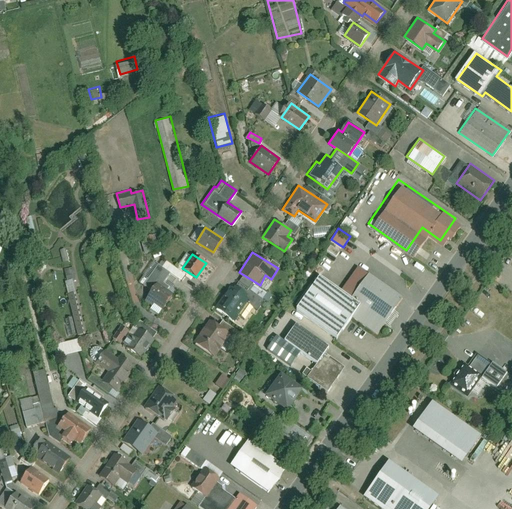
[(146,300),(163,311),(174,293),(166,288),(168,285),(162,282),(168,272),(159,266),(146,287),(152,290),(146,300)]
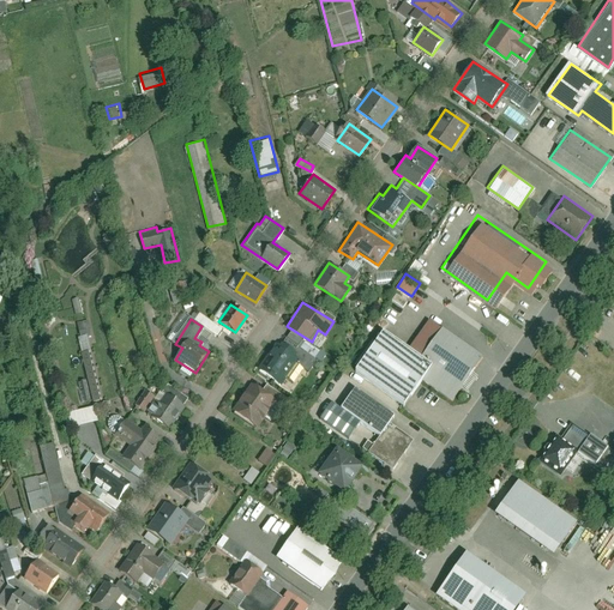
[(381,332),(355,368),(404,403),(421,380),(451,400),(481,357),(441,330),(420,360),(381,332)]
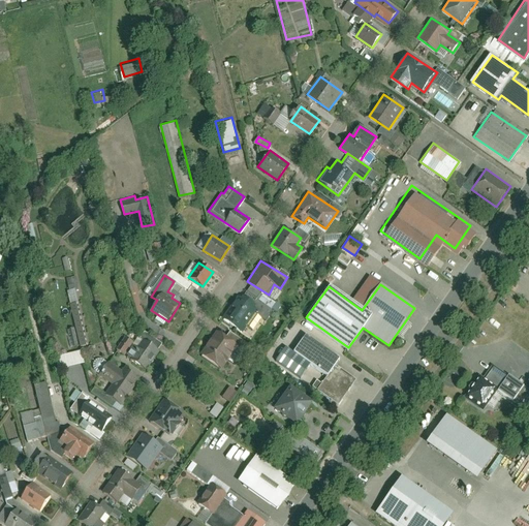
[(79,343),(89,341),(75,286),(65,289),(79,343)]
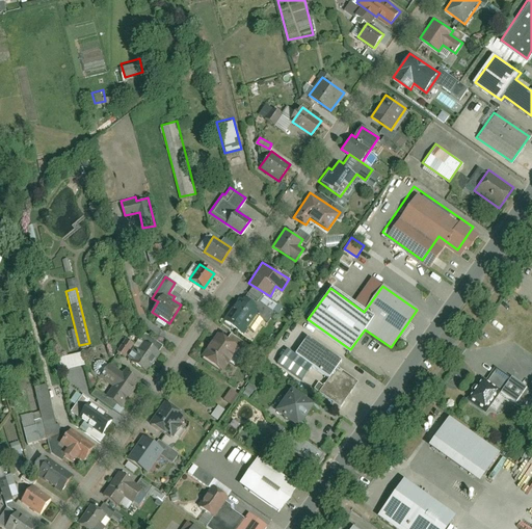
[(258,311),(237,297),(222,319),(242,333),(258,311)]
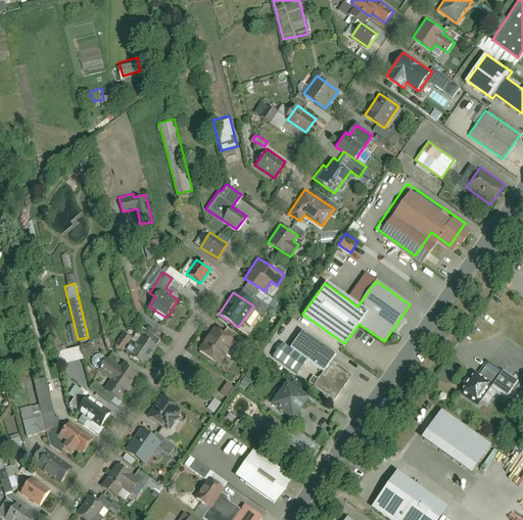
[(221,365),(236,341),(214,327),(198,350),(221,365)]
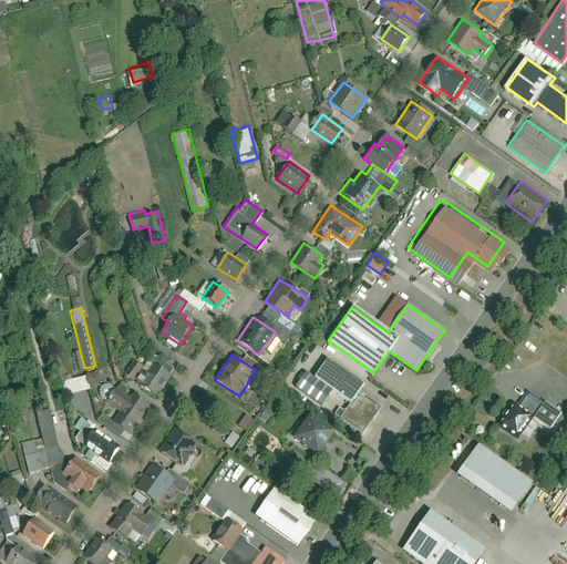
[(135,359),(127,373),(135,377),(143,363),(135,359)]
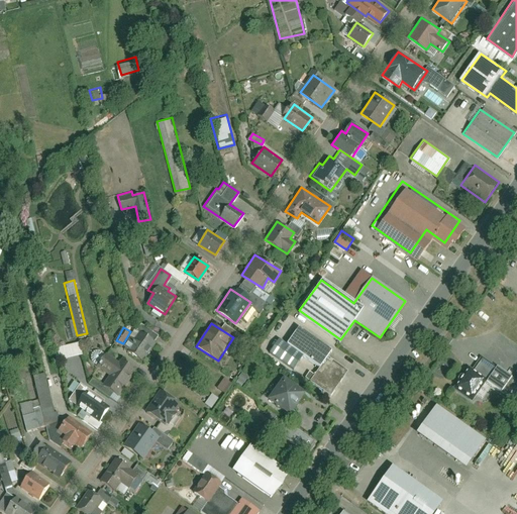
[(295,327),(284,344),(317,367),(307,381),(328,395),(345,370),(325,356),(329,350),(295,327)]
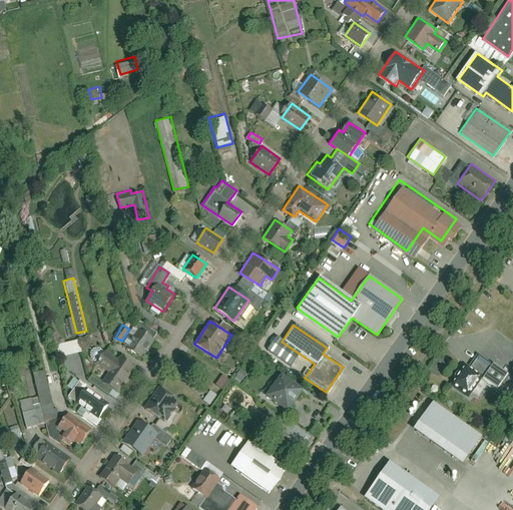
[(143,356),(154,338),(137,328),(126,345),(143,356)]
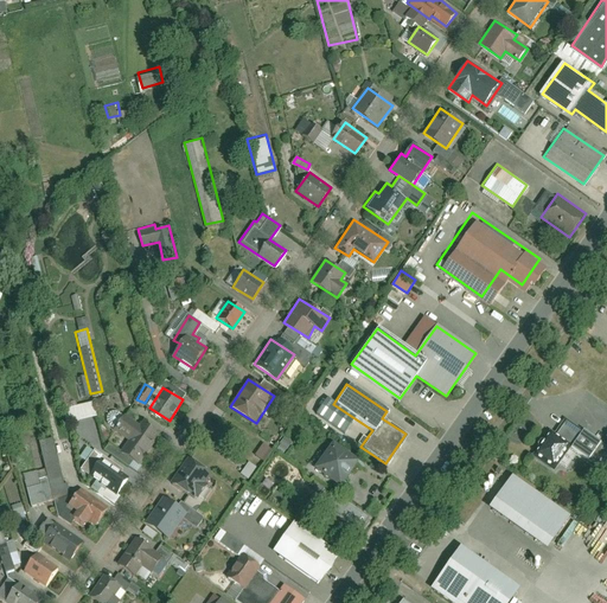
[(65,406),(69,422),(97,414),(93,399),(65,406)]
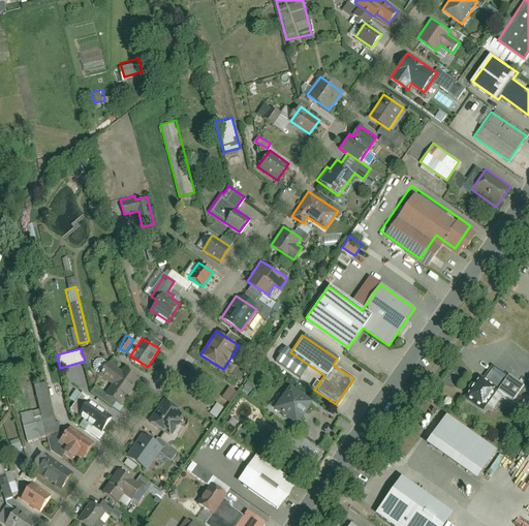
[(479,372),(474,368),(459,390),(477,402),(489,383),(524,407),(528,399),(528,385),(489,359),(479,372)]
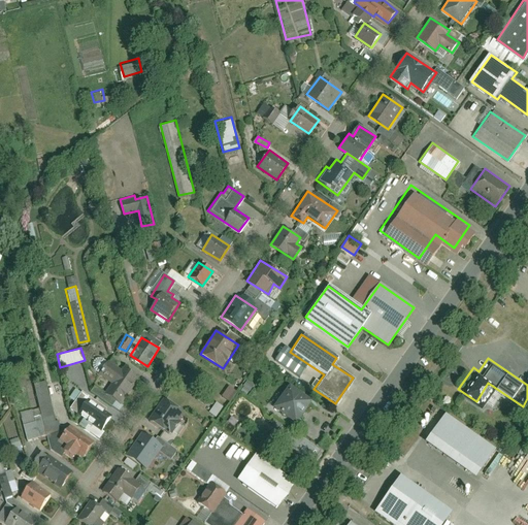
[(137,380),(107,360),(98,374),(111,383),(104,394),(122,404),(137,380)]
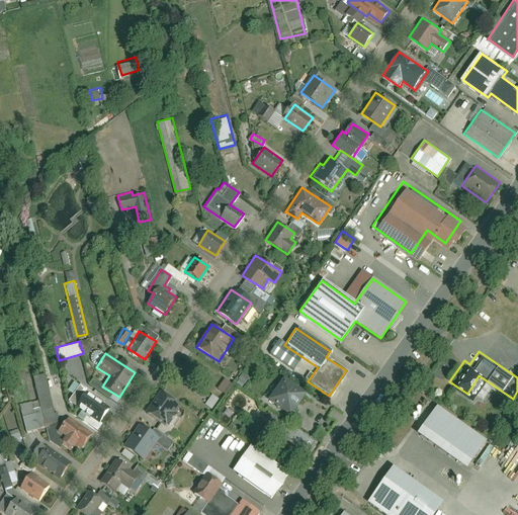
[(18,403),(25,431),(61,423),(58,411),(54,412),(46,373),(33,376),(38,399),(18,403)]
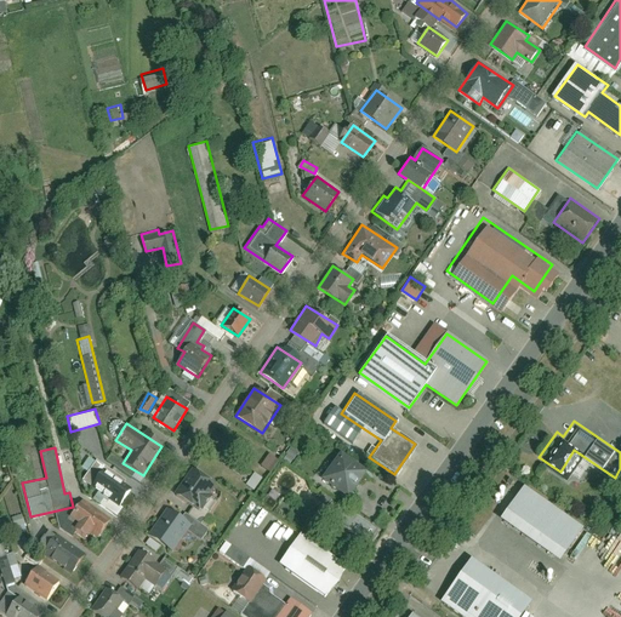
[(341,456),(323,481),(349,500),(368,474),(341,456)]
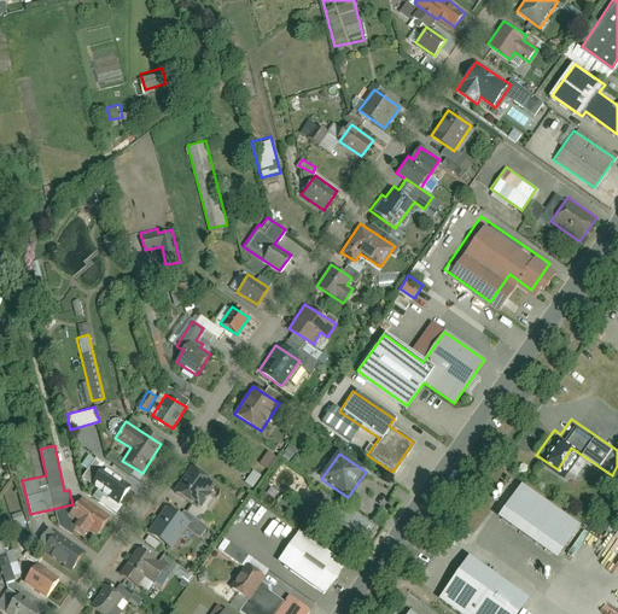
[(118,503),(130,485),(122,479),(123,475),(97,457),(82,478),(118,503)]
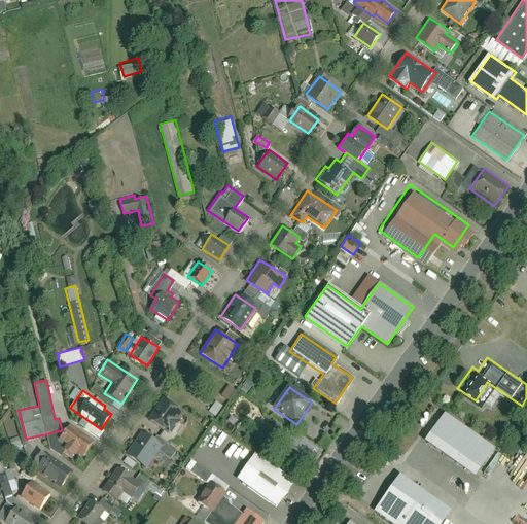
[(170,432),(184,411),(163,397),(148,419),(170,432)]
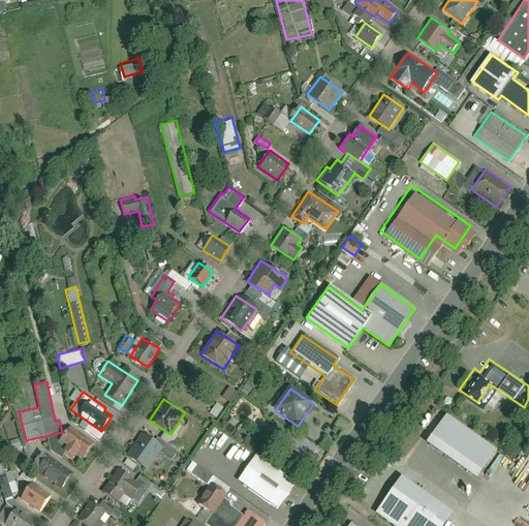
[(217,415),(224,405),(218,401),(211,411),(217,415)]
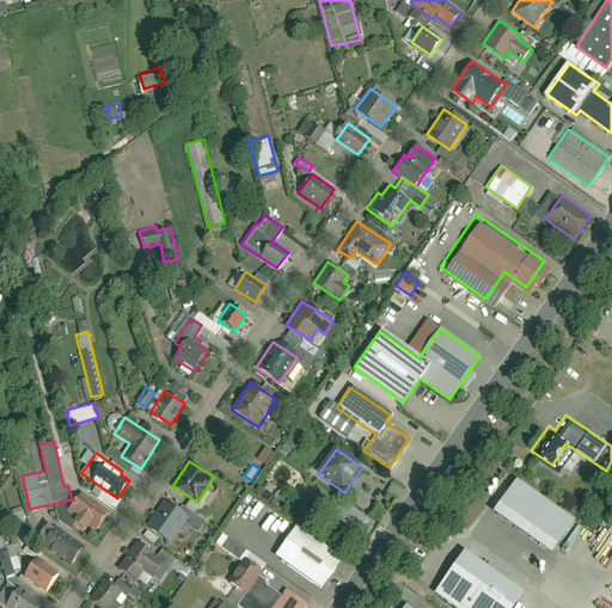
[(579,520),(519,479),(497,511),(556,552),(579,520)]
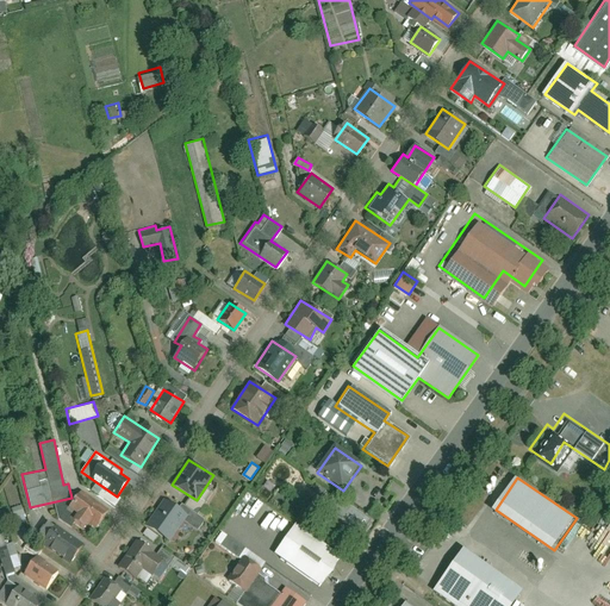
[(110,507),(80,488),(67,508),(78,516),(74,522),(85,529),(88,524),(95,529),(110,507)]
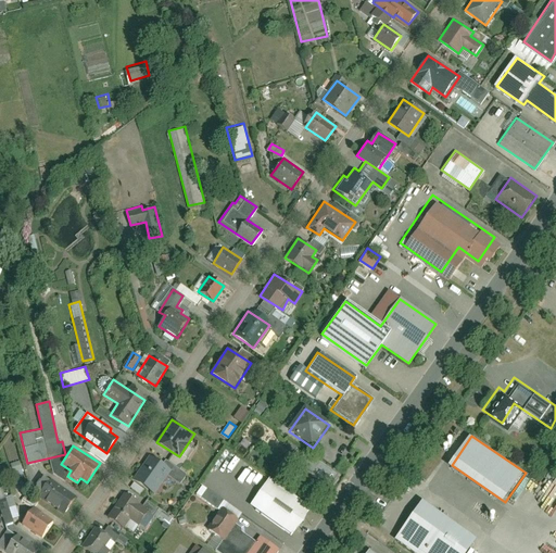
[(171,469),(149,455),(133,480),(154,494),(171,469)]
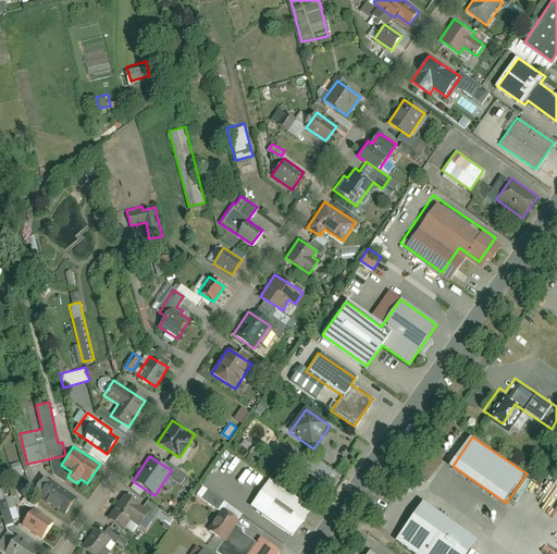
[(12,462),(14,475),(24,474),(22,460),(12,462)]
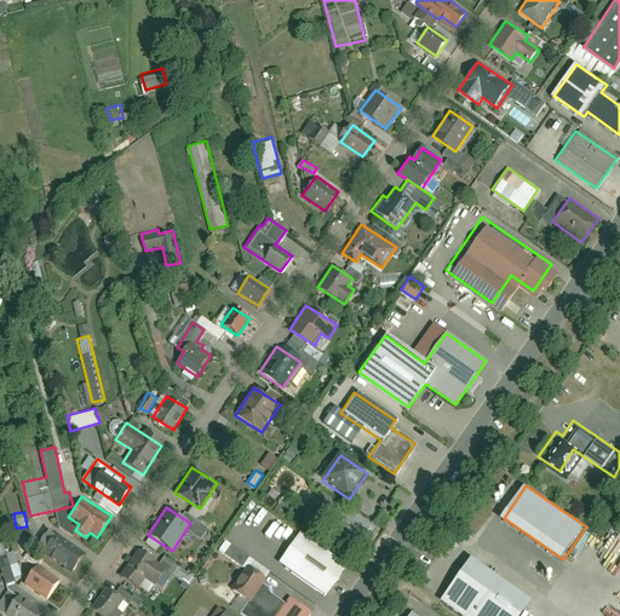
[(84,553),(55,534),(41,553),(70,573),(84,553)]
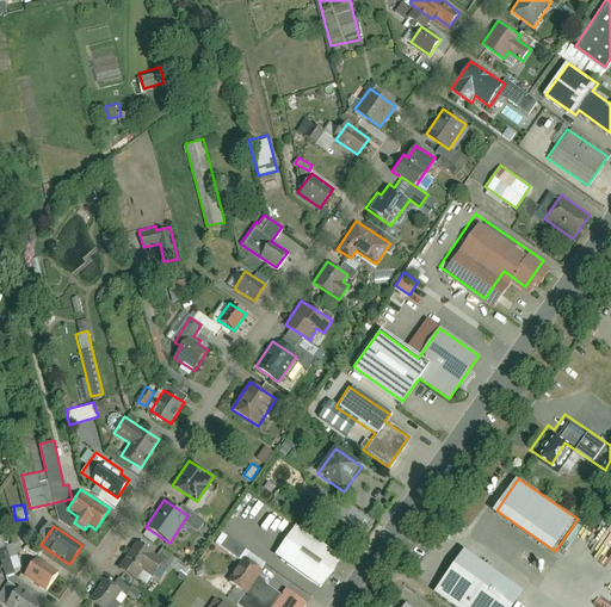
[(297,528),(276,557),(319,588),(340,559),(297,528)]
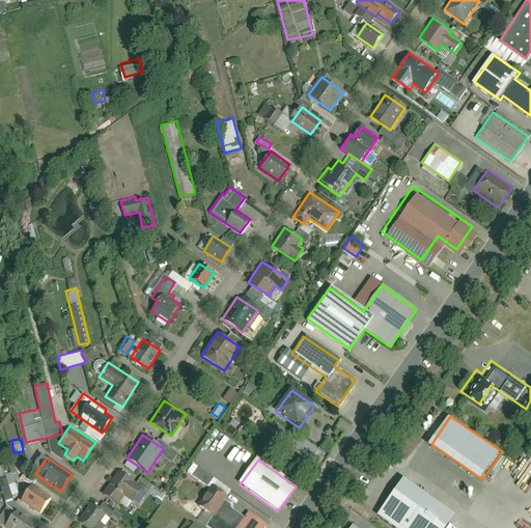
[(0,464),(0,480),(6,500),(15,498),(4,464),(0,464)]
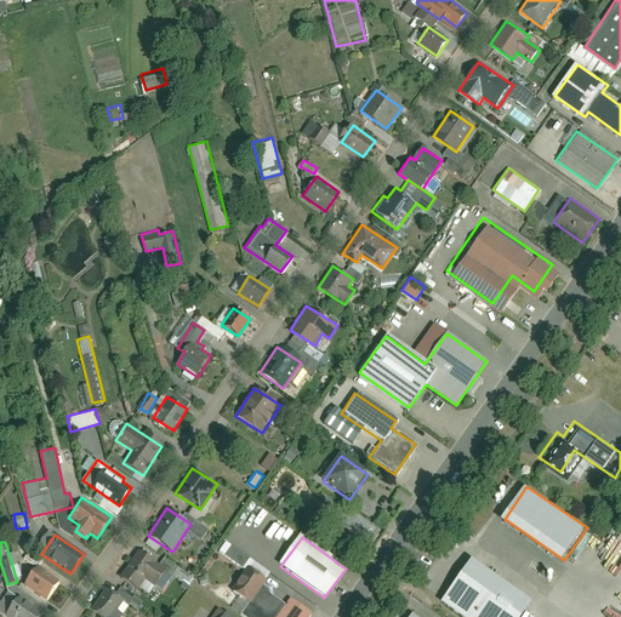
[(136,549),(119,575),(140,589),(146,580),(154,586),(166,569),(136,549)]
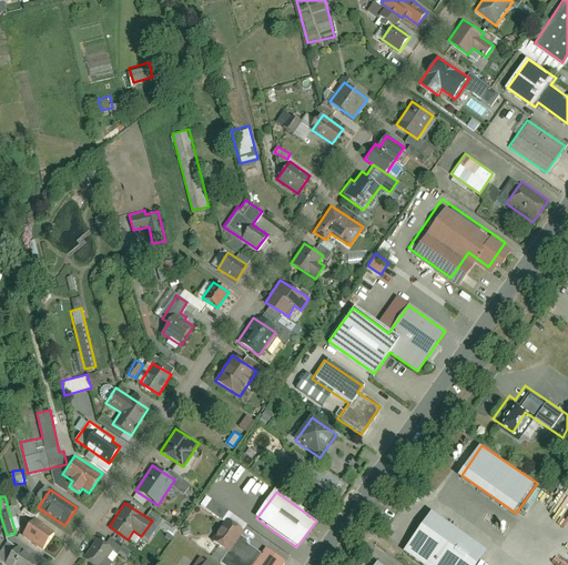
[(433,513),(406,553),(424,564),(475,564),(487,548),(433,513)]
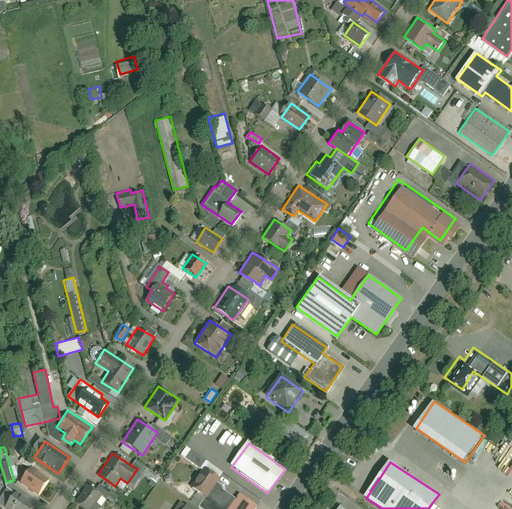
[(38,493),(48,478),(31,466),(21,481),(38,493)]
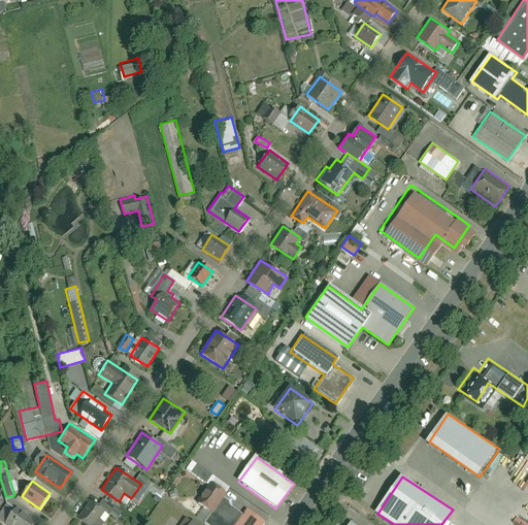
[(257,524),(261,519),(244,507),(241,512),(227,502),(228,498),(224,495),(225,493),(208,482),(196,501),(211,511),(205,520),(212,524),(257,524)]
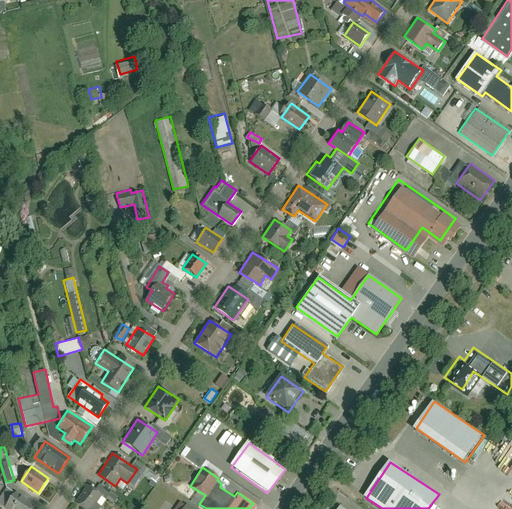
[(145,477),(156,484),(162,475),(151,468),(145,477)]
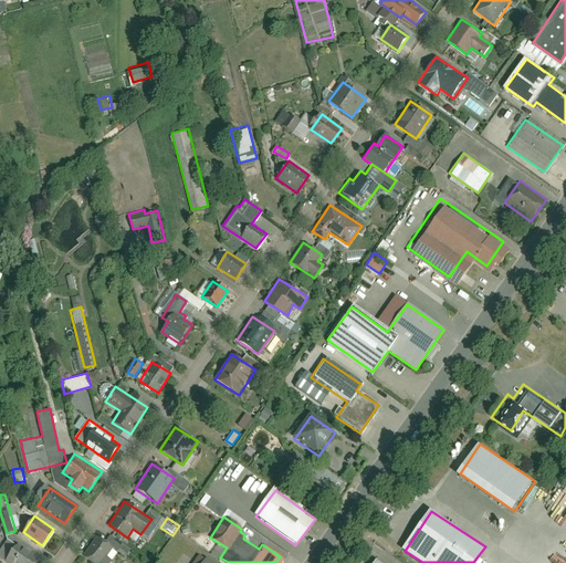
[(102,562),(112,545),(95,535),(83,556),(93,562),(102,562)]
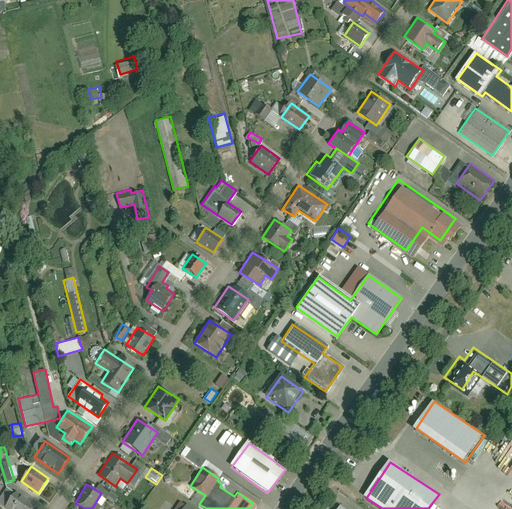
[(4,508),(29,508),(33,504),(14,491),(3,508),(4,508)]
